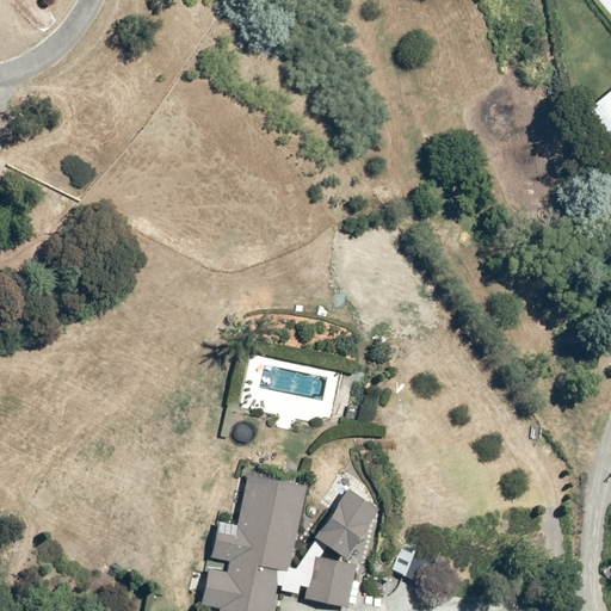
[(610,80),(584,103),(610,136),(610,80)]
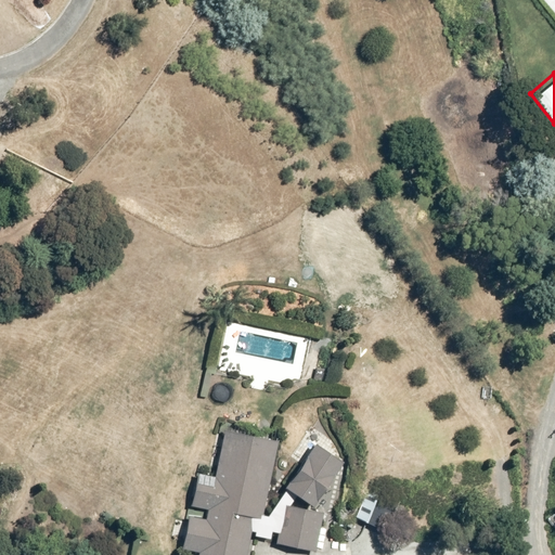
[(271,435),(223,428),(217,475),(196,472),(192,506),(207,508),(206,517),(189,515),(184,547),(197,550),(196,554),(244,554),(250,517),(259,518),(271,435)]
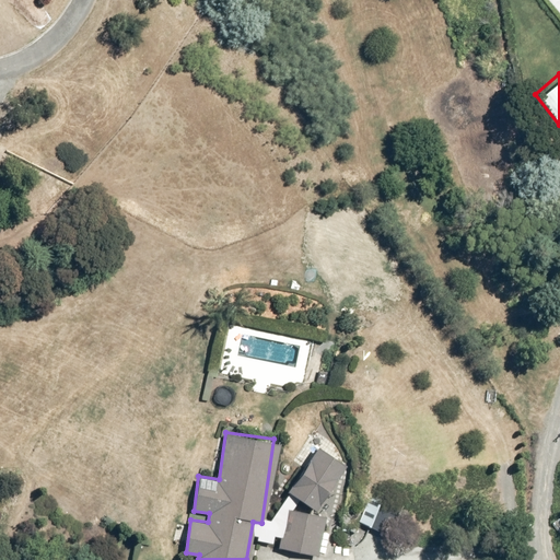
[(347,469),(321,446),(287,487),(313,509),(347,469)]
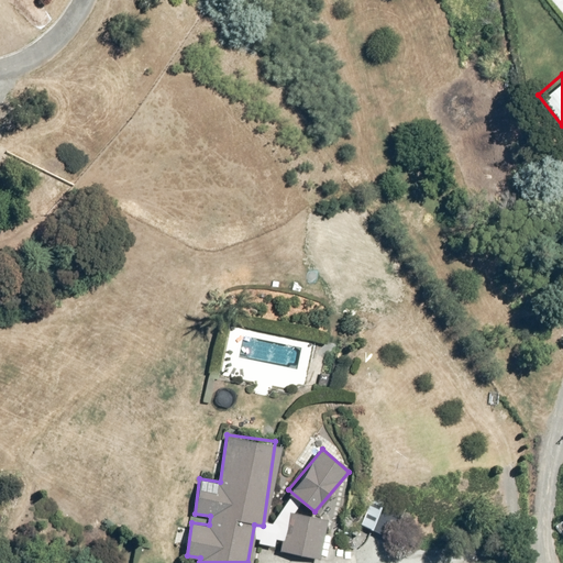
[(374,490),(357,522),(387,538),(404,506),(374,490)]
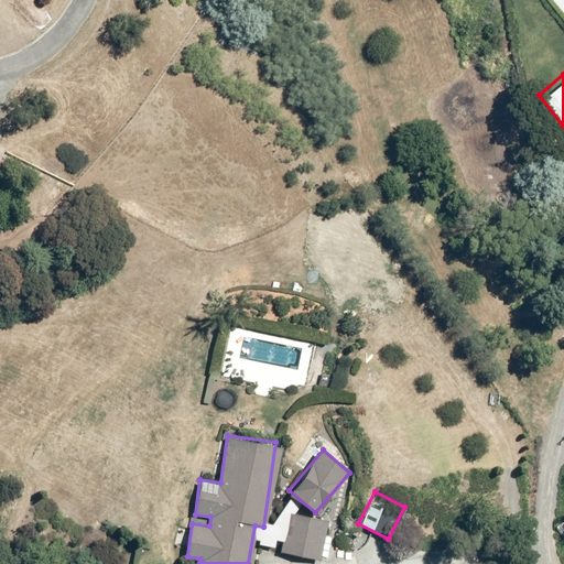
[(325,518),(290,510),(282,550),(317,557),(325,518)]
